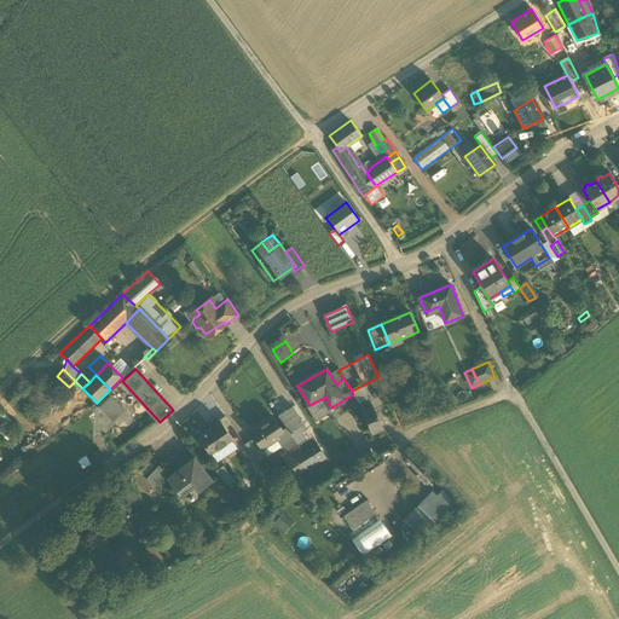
[(364,385),(352,391),(353,394),(354,395),(366,391),(364,385)]
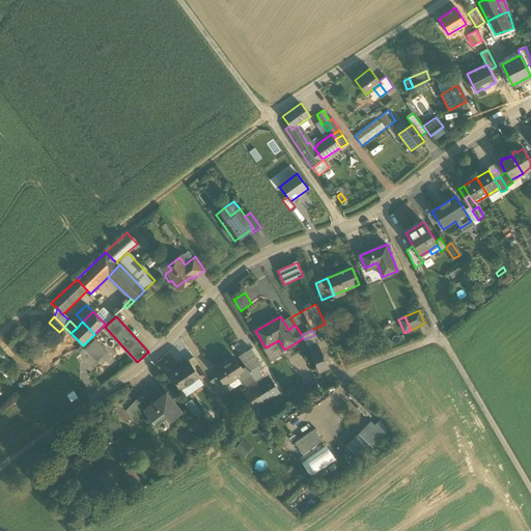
[(105,351),(96,340),(86,348),(96,359),(105,351)]
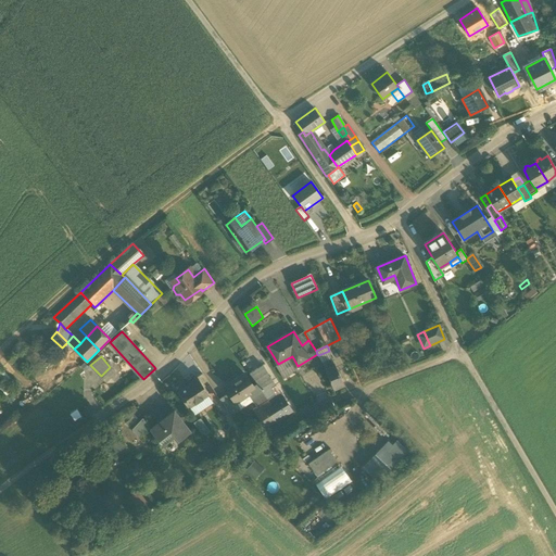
[(292,356),(278,364),(278,365),(276,366),(283,379),(298,370),(295,367),(298,366),(292,356)]
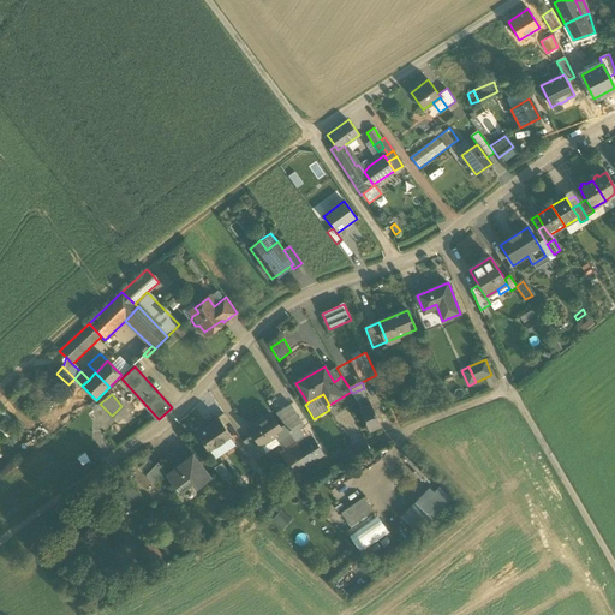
[(366,396),(357,401),(362,407),(371,404),(366,396)]
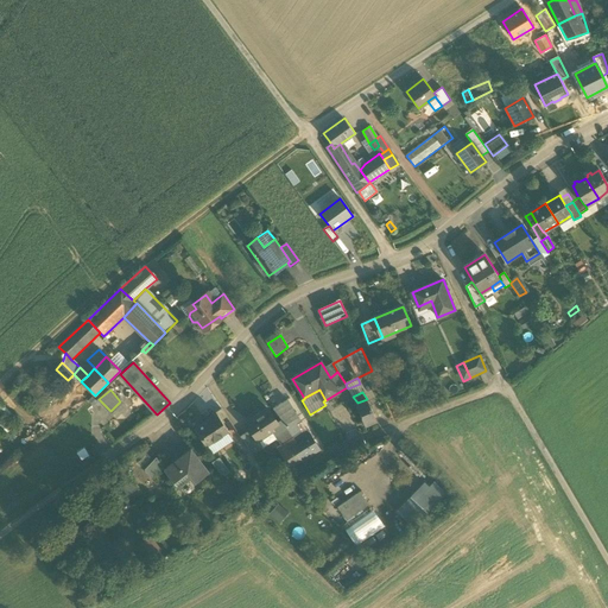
[(358,403),(355,404),(366,425),(375,420),(367,399),(358,403)]
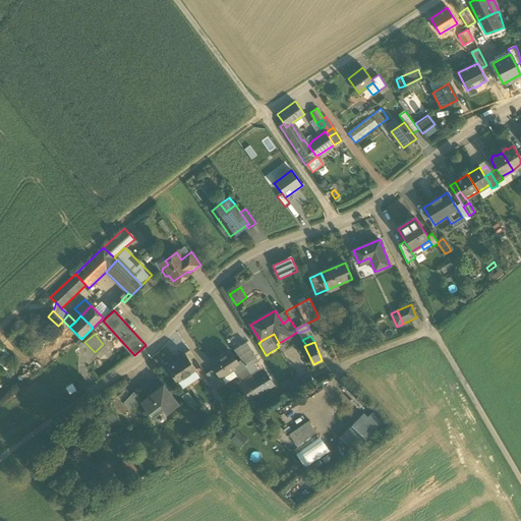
[(255,358),(246,343),(234,350),(240,357),(242,360),(245,364),(255,358)]
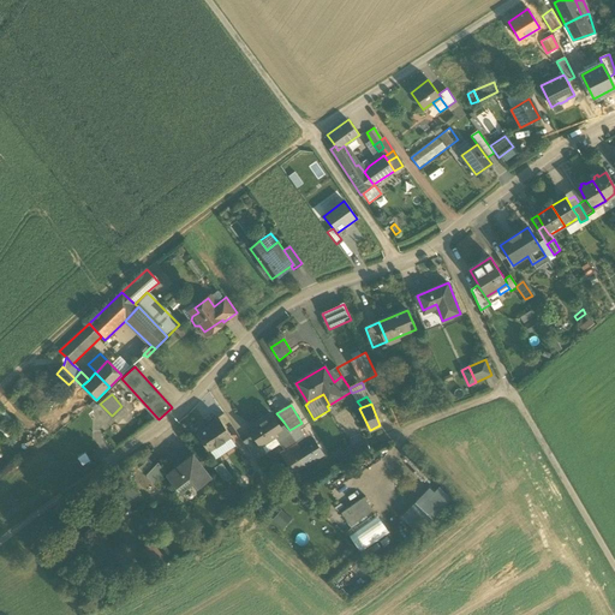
[(272,418),(261,425),(260,422),(251,428),(250,427),(249,428),(254,435),(261,446),(262,446),(275,437),(282,433),(280,429),(270,413),(269,415),(272,418)]
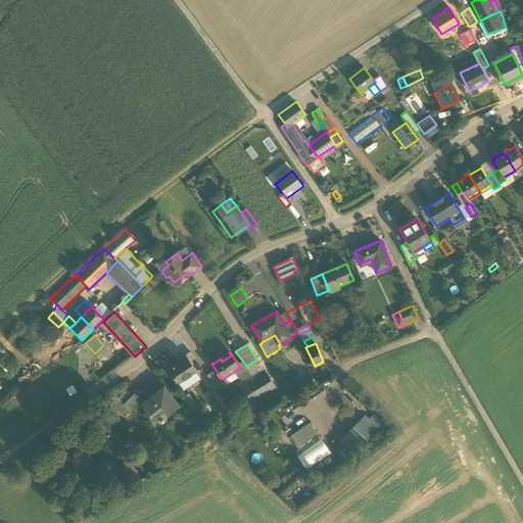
[(197,362),(190,352),(186,355),(187,357),(193,365),(197,362)]
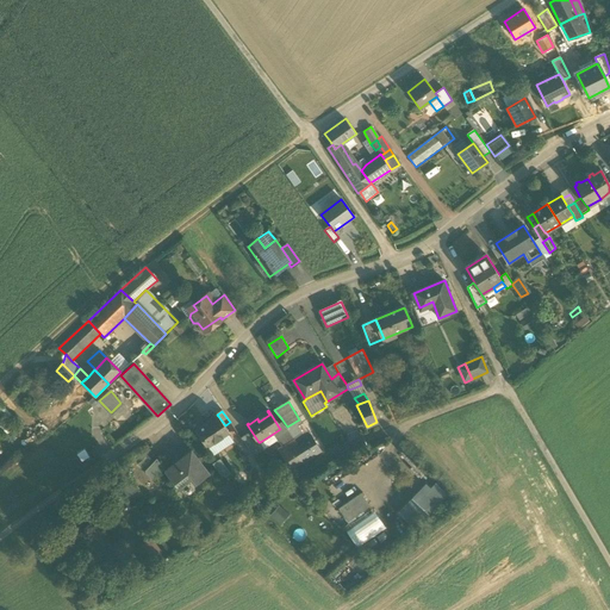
[(218,416),(195,431),(207,448),(230,433),(225,425),(218,416)]
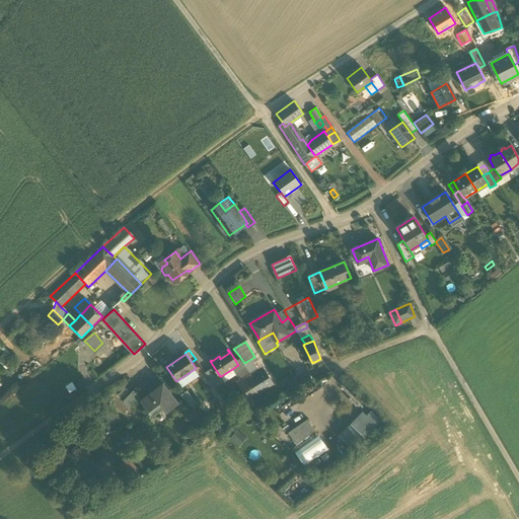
[(257,369),(253,363),(257,360),(254,357),(244,363),(245,367),(249,372),(250,374),(257,384),(253,387),(256,393),(272,383),(261,366),(257,369)]
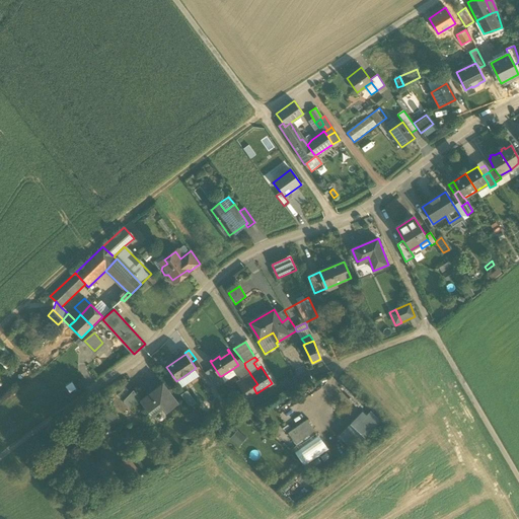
[(244,363),(241,359),(236,362),(238,365),(232,369),(235,374),(242,369),(245,367),(244,363)]
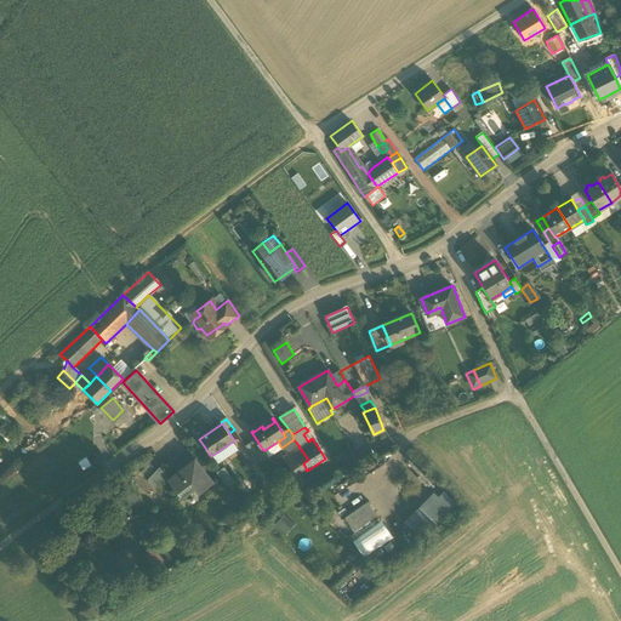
[(256,439),(246,446),(258,465),(269,457),(265,450),(263,450),(256,439)]
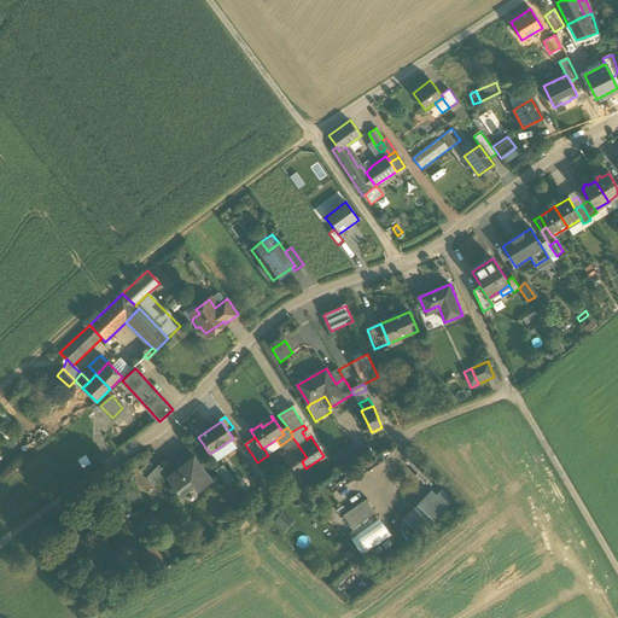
[(280,445),(277,439),(263,448),(268,455),(280,447),(279,445),(280,445)]
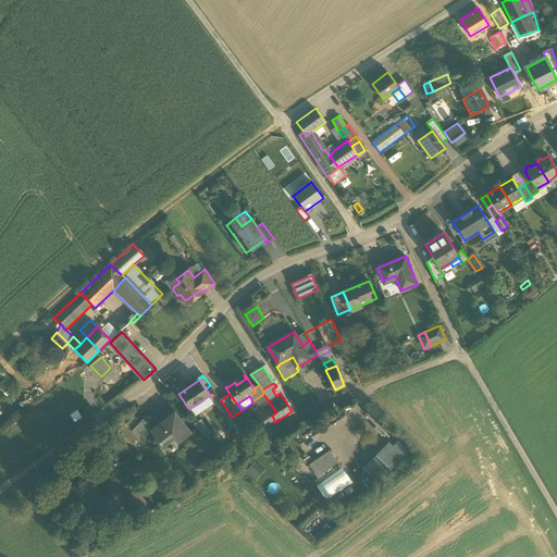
[(269,401),(255,411),(265,429),(275,422),(272,416),(276,412),(269,401)]
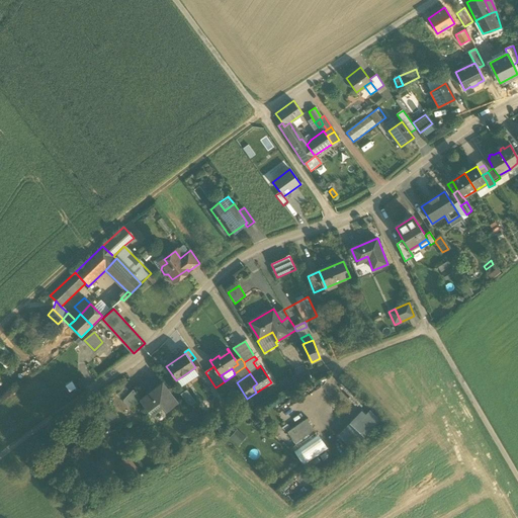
[(177,403),(162,382),(140,401),(147,410),(157,401),(159,403),(161,402),(165,407),(168,410),(177,403)]
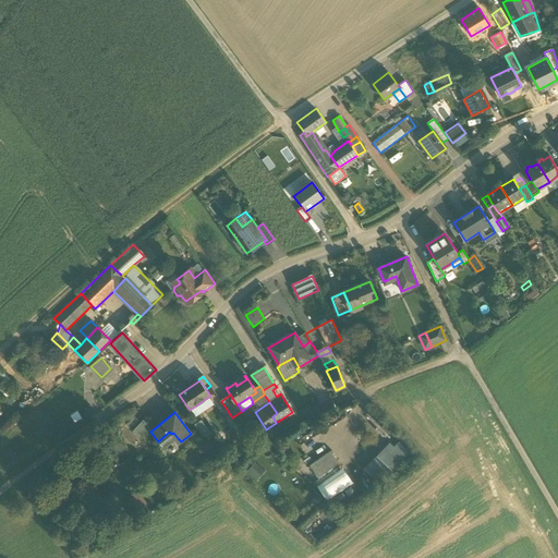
[(133,431),(141,438),(153,428),(145,420),(133,431)]
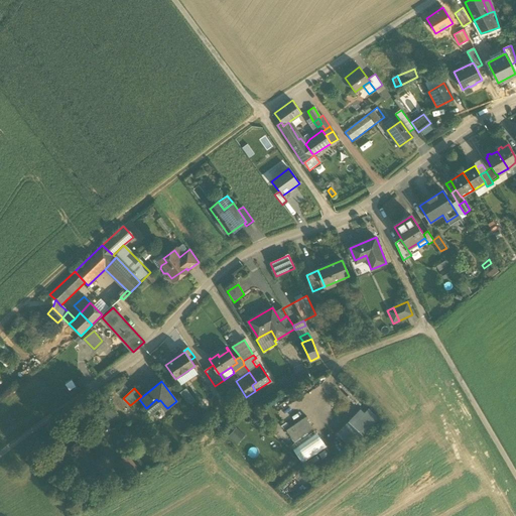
[(187,388),(180,391),(187,403),(195,399),(187,388)]
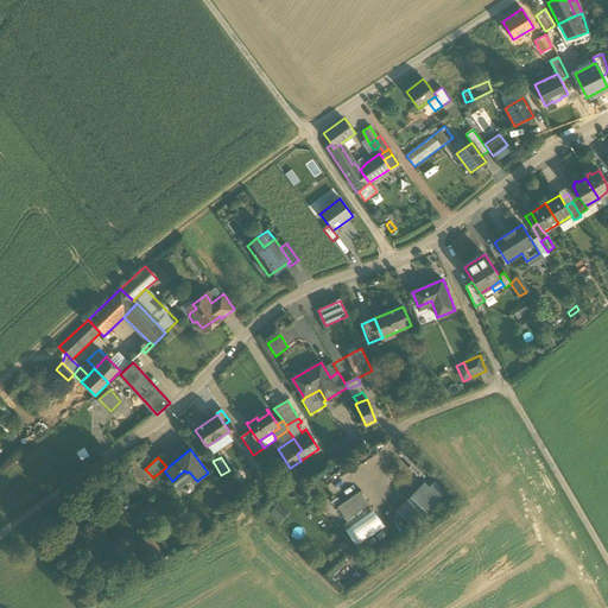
[(125,470),(122,467),(118,470),(128,485),(119,492),(125,499),(138,489),(125,470)]
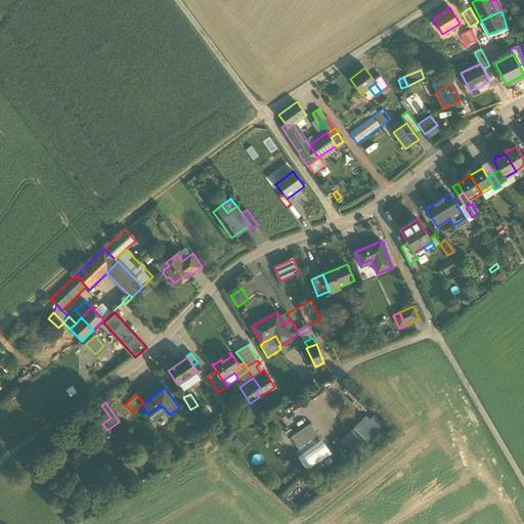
[(159,405),(148,415),(154,422),(167,411),(163,406),(161,407),(159,405)]
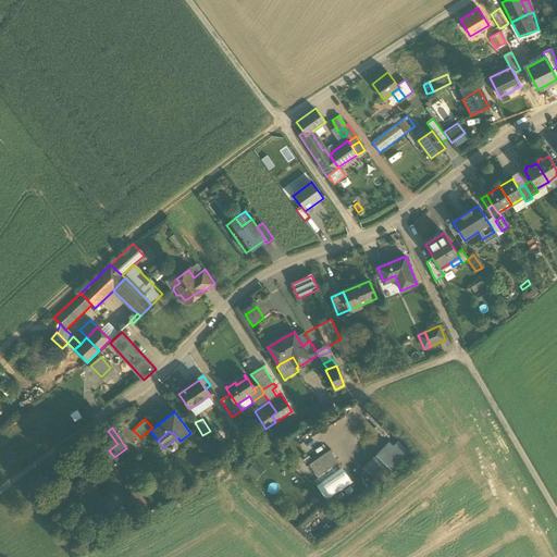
[(388,443),(368,468),(381,478),(401,453),(388,443)]
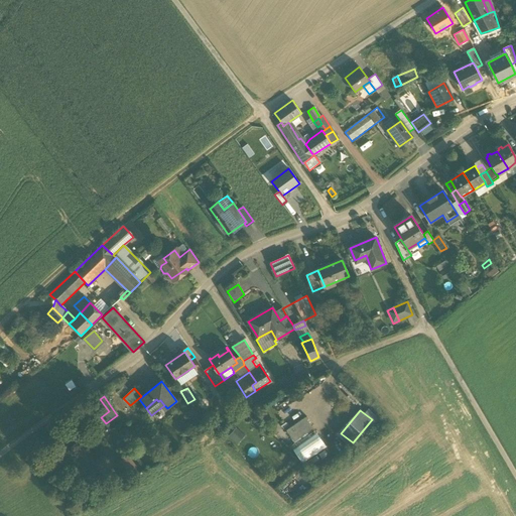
[(101,417),(100,415),(96,418),(101,426),(106,423),(101,417)]
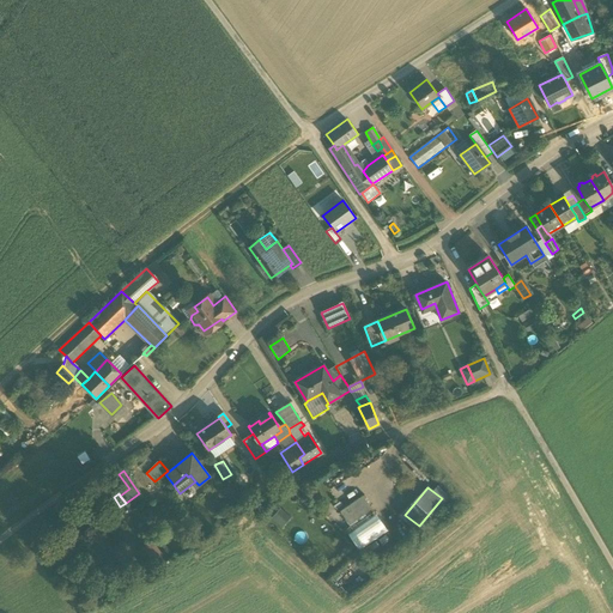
[(364,496),(341,511),(350,523),(372,508),(364,496)]
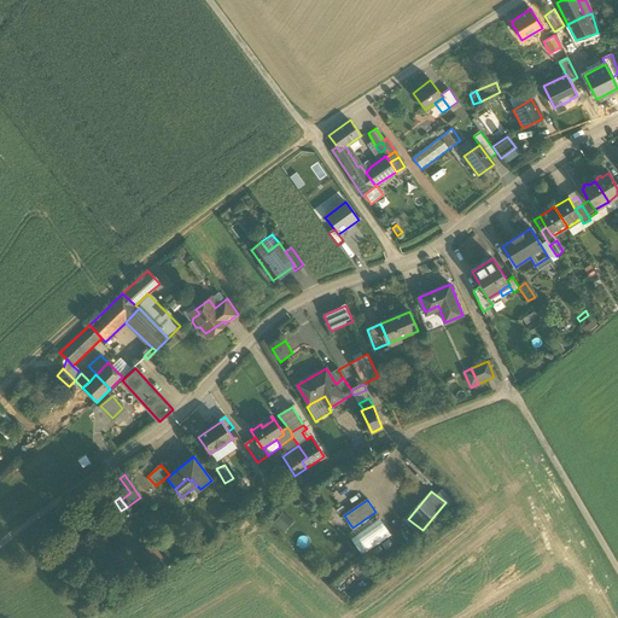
[(290,522),(281,516),(275,524),(284,530),(290,522)]
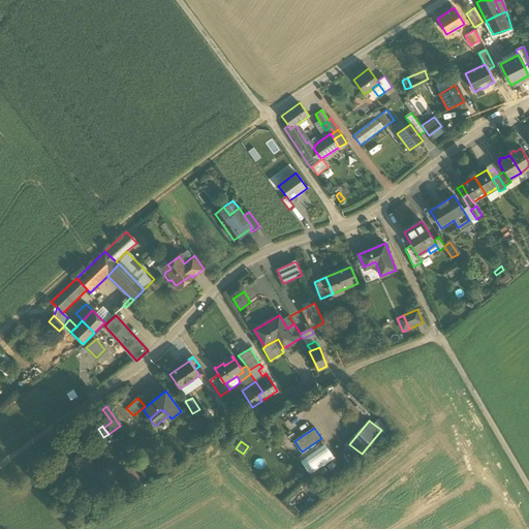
[(309,474),(336,457),(327,443),(300,461),(309,474)]
